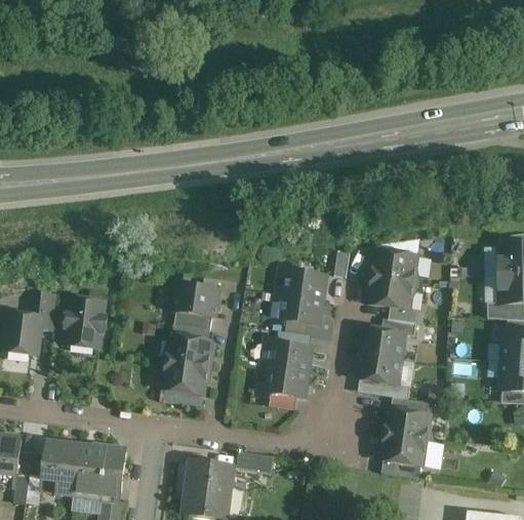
[(523,244),(497,245),(498,275),(523,274),(523,244)]
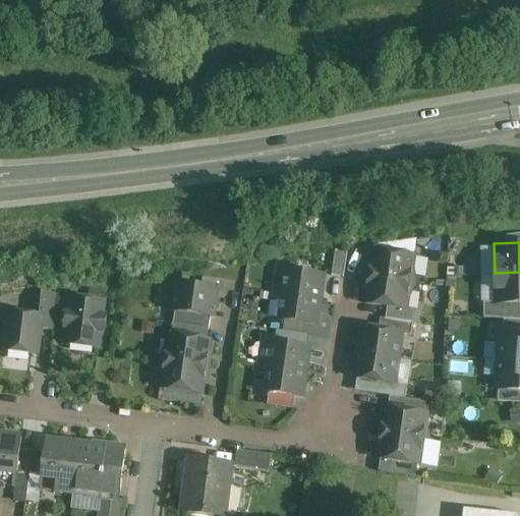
[(346,249),(334,247),(330,272),(342,274),(346,249)]
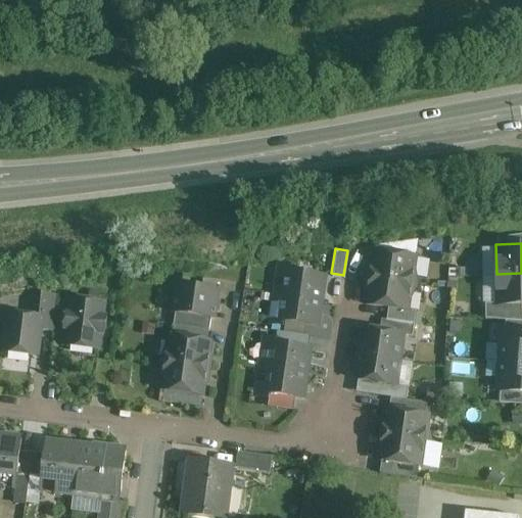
[(415,254),(372,248),(368,275),(411,281),(415,254)]
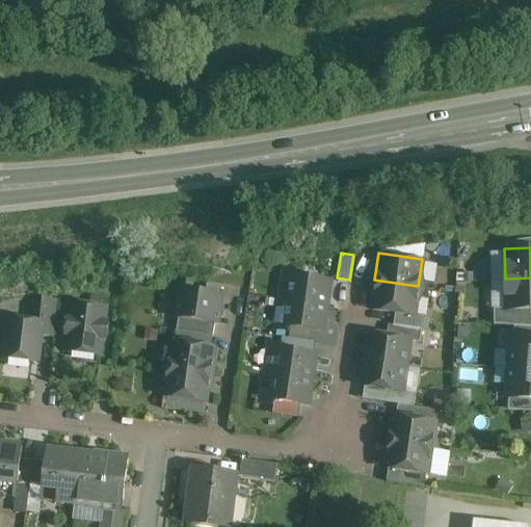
[(328,279),(289,272),(287,290),(286,297),(325,304),(328,279)]
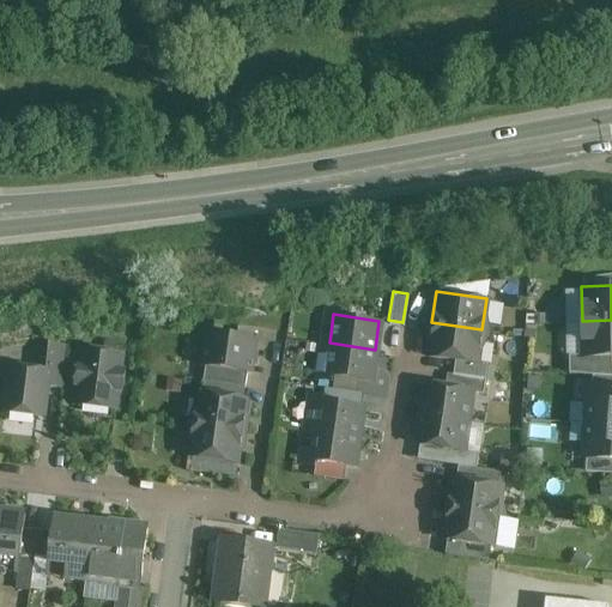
[(611,320),(582,321),(582,352),(582,354),(611,353),(611,320)]
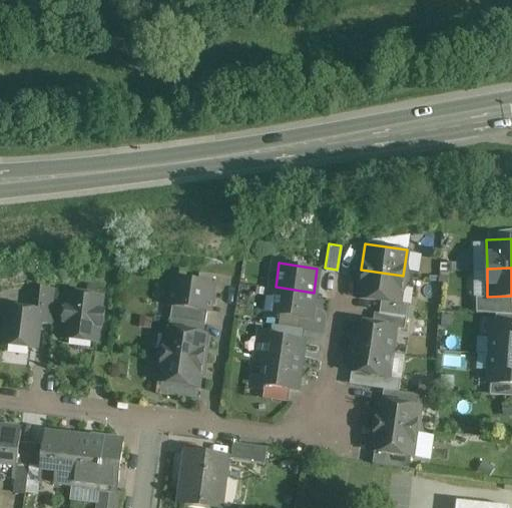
[(403,276),(361,270),(358,295),(380,299),(399,302),(399,301),(403,276)]
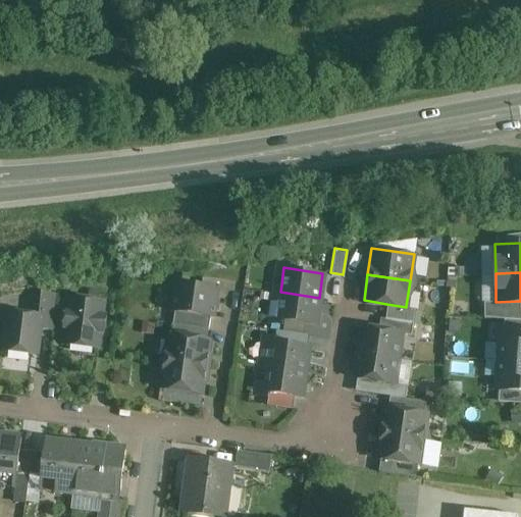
[(217,288),(174,281),(170,308),(174,309),(210,314),(213,314),(217,288)]
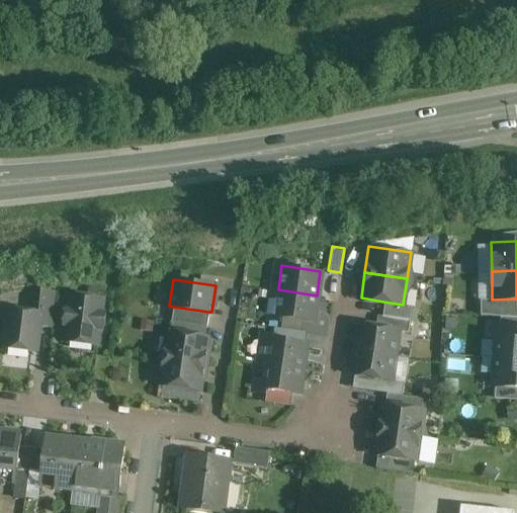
[(55,289),(41,287),(38,312),(40,312),(38,323),(51,325),(55,289)]
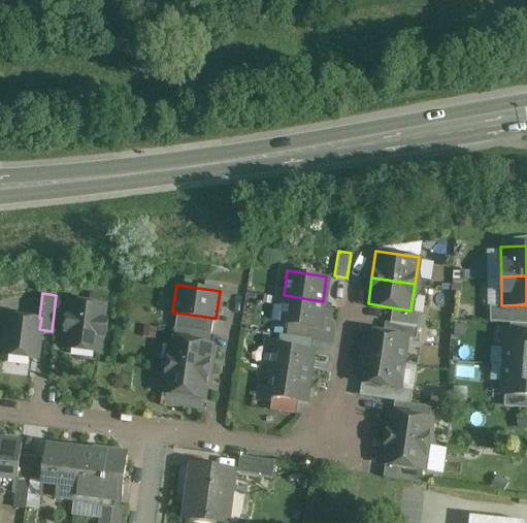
[(323,301),(284,295),(283,302),(280,320),(319,325),(323,301)]
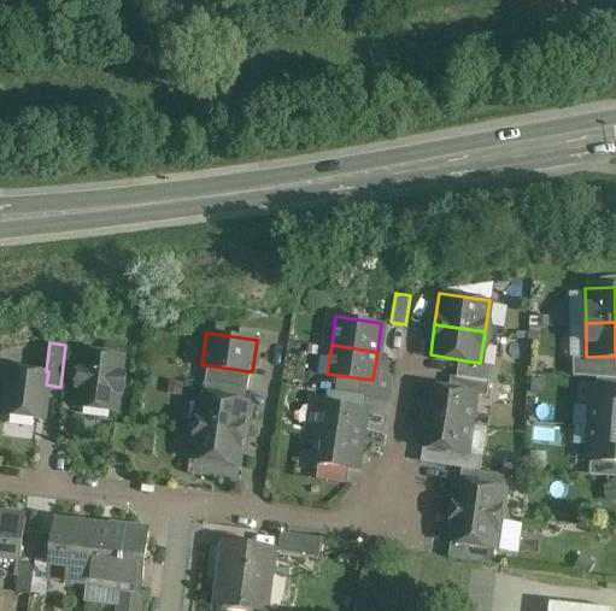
[(121,354),(83,350),(81,365),(78,365),(76,383),(78,385),(76,404),(115,407),(117,388),(122,389),(124,370),(119,370),(121,354)]
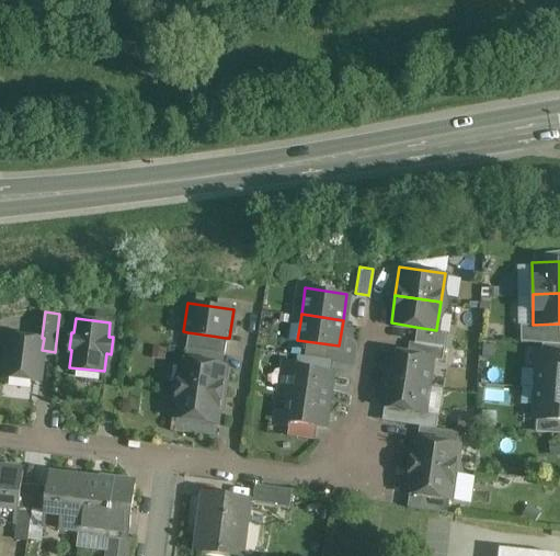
[(559,324),(533,325),(533,322),(520,324),(521,339),(541,341),(559,342),(559,324)]
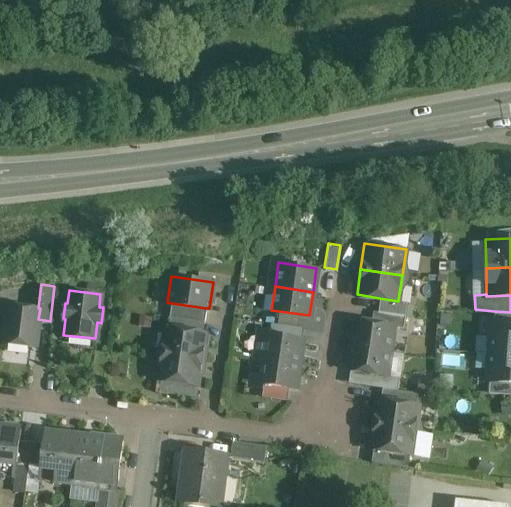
[(398,301),(379,298),(377,310),(404,314),(406,301),(398,300),(398,301)]
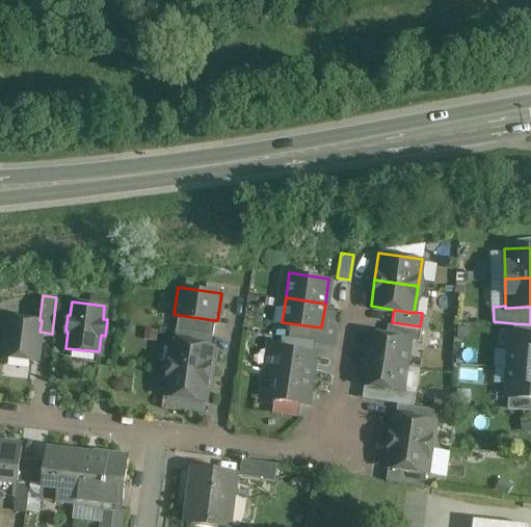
[(214,320),(178,315),(176,327),(212,333),(214,320)]
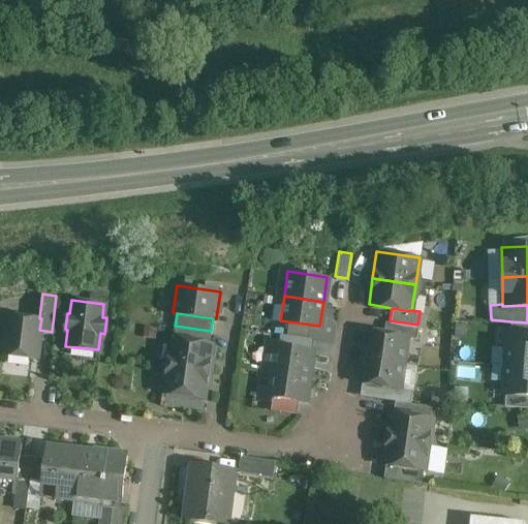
[(39,318),(7,314),(3,351),(36,356),(39,330),(41,318),(39,318)]
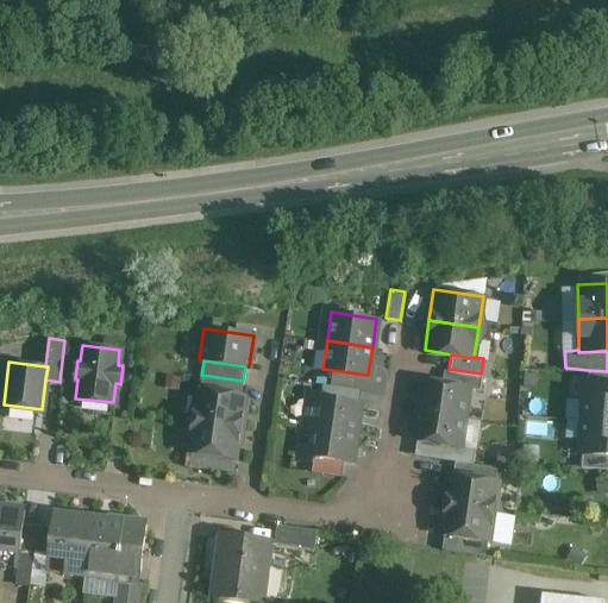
[(449,369),(443,368),(440,382),(469,385),(478,387),(481,374),(449,369)]
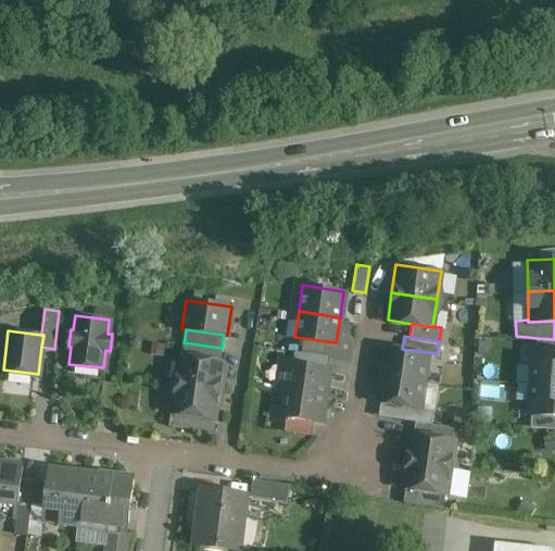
[(554,339),(537,338),(535,351),(554,352),(554,339)]
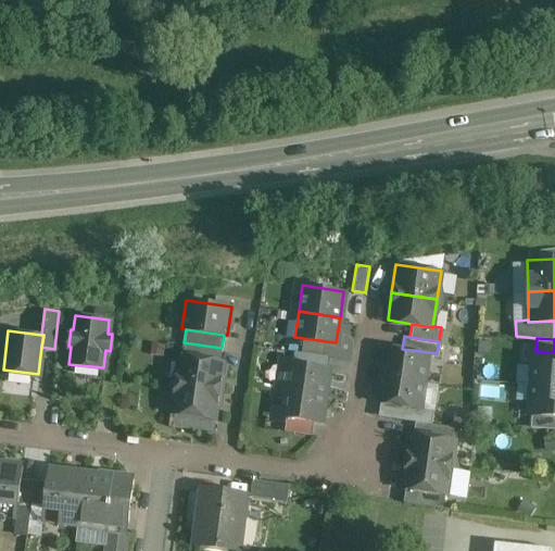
[(222,348),(184,342),(181,354),(219,361),(222,348)]
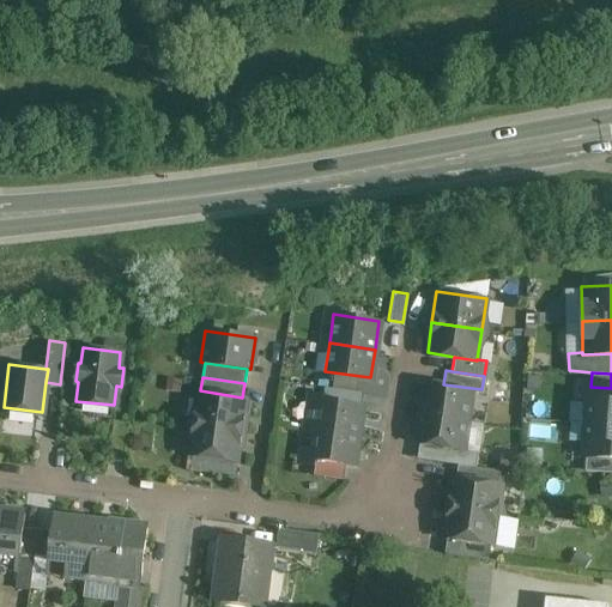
[(443,384),(428,382),(425,400),(420,399),(418,411),(467,418),(472,388),(443,384)]
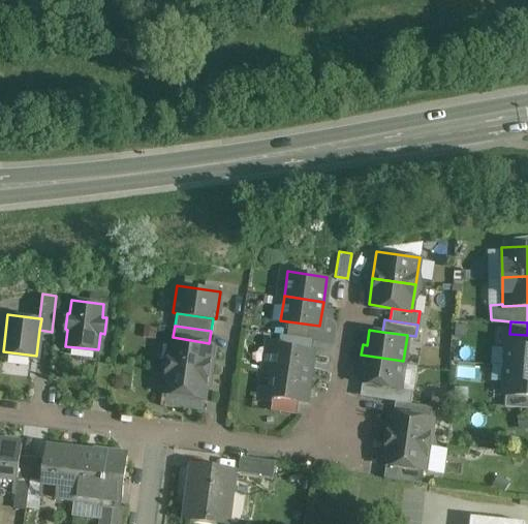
[(527,335),(509,334),(508,346),(505,346),(504,363),(527,364),(527,335)]
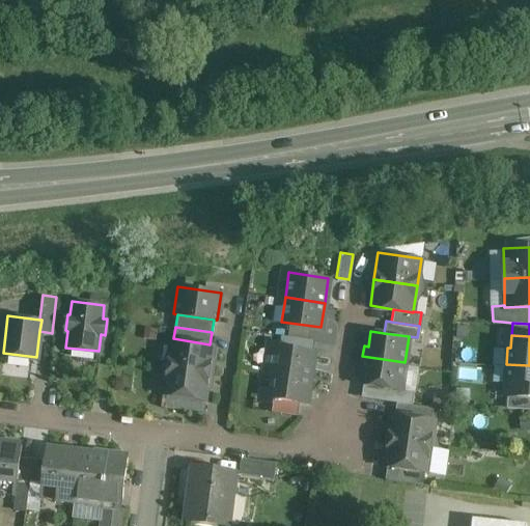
[(173,338),(170,338),(166,365),(210,371),(214,344),(210,344),(173,338)]
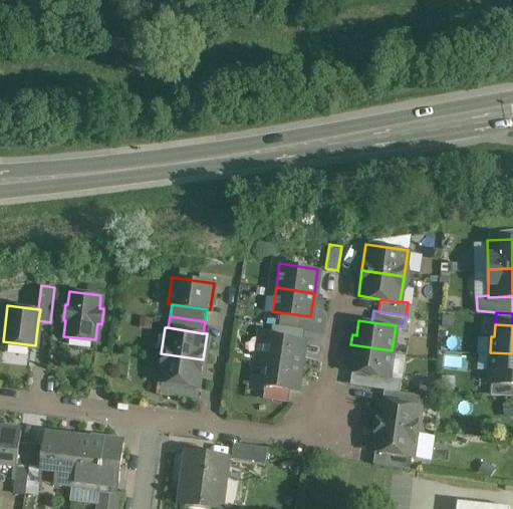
[(303,340),(265,334),(262,351),(261,358),(299,363),(303,340)]
